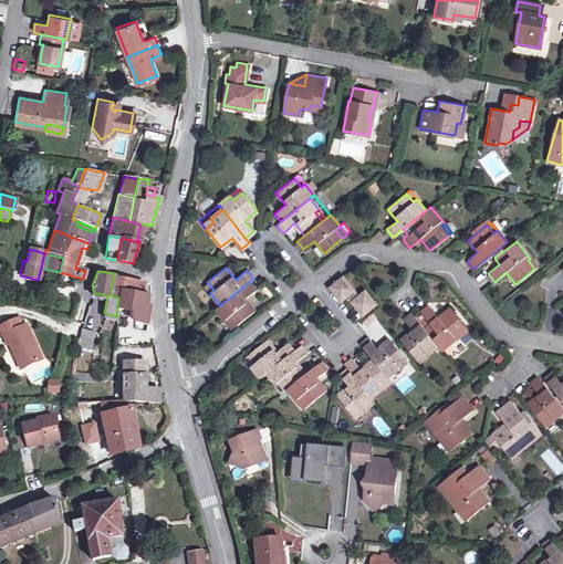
[(112,285),(142,291),(144,279),(114,273),(112,285)]
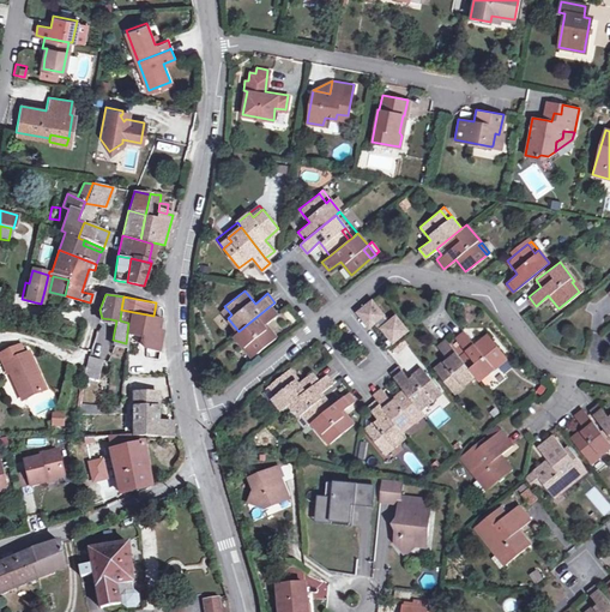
[(406,330),(394,316),(387,321),(370,300),(356,311),(358,315),(368,325),(369,324),(375,319),(390,339),(392,341),(406,330)]
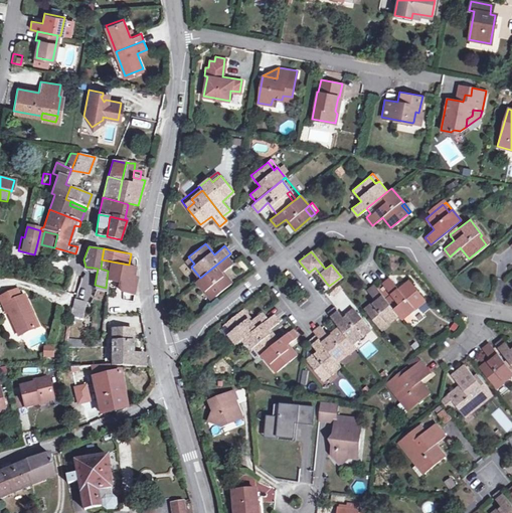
[(194,264),(188,257),(185,260),(191,267),(194,264)]
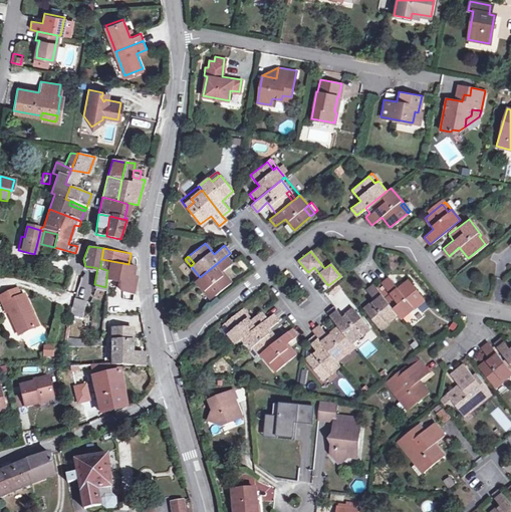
[(231,263),(226,256),(200,277),(196,280),(204,290),(207,287),(213,295),(230,281),(222,271),(231,263)]
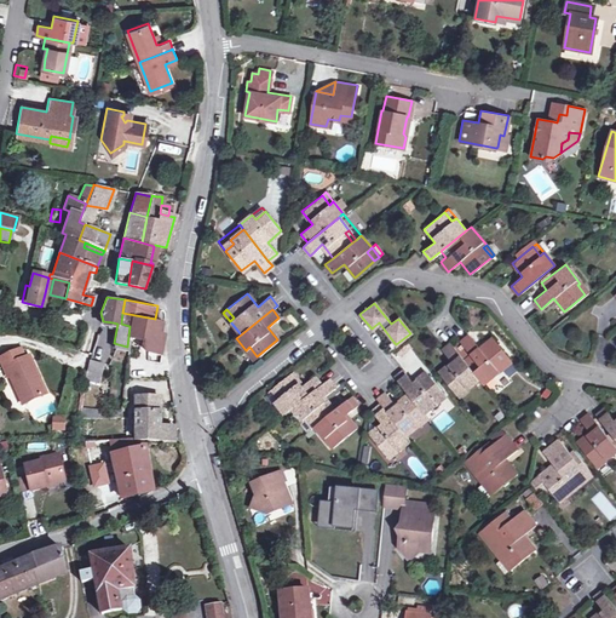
[(153,330),(155,319),(122,313),(121,324),(130,326),(153,330)]
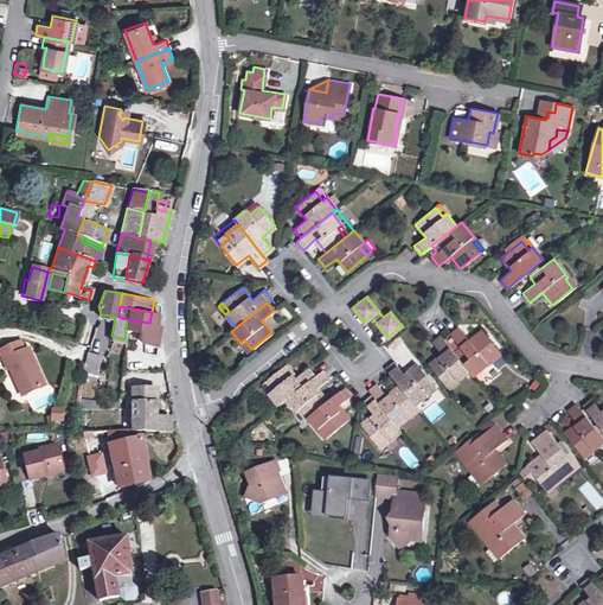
[(127,319),(126,328),(136,330),(136,333),(141,341),(154,343),(156,324),(153,324),(155,313),(152,312),(149,323),(127,319)]
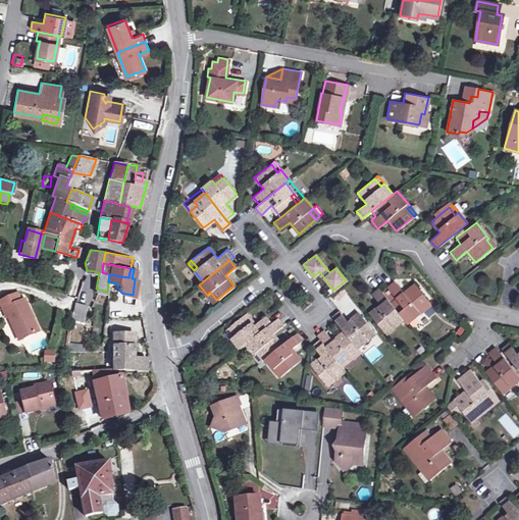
[(396,299),(391,303),(403,318),(407,322),(423,310),(420,307),(428,301),(415,283),(404,293),(394,281),(386,288),(396,299)]
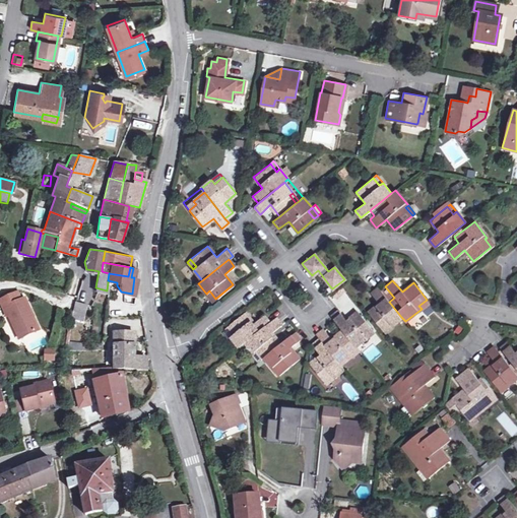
[(342,313),(353,304),(338,286),(327,296),(342,313)]
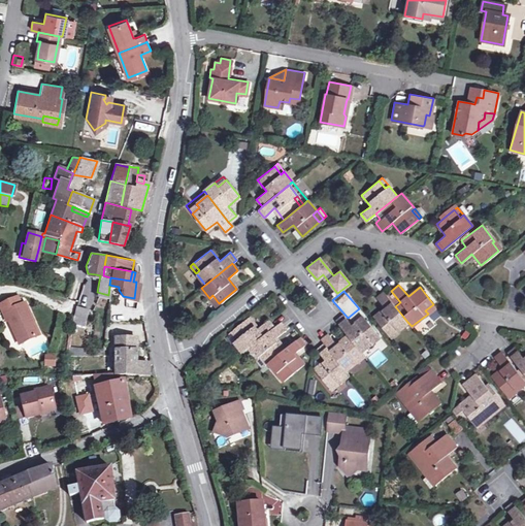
[(407,322),(395,306),(383,292),(376,297),(375,297),(384,307),(372,317),(387,333),(394,328),(397,331),(407,322)]
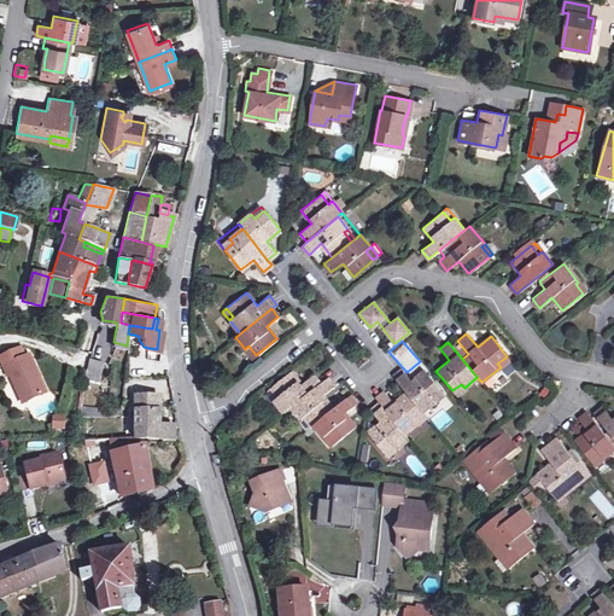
[(252,359),(256,355),(249,346),(245,349),(252,359)]
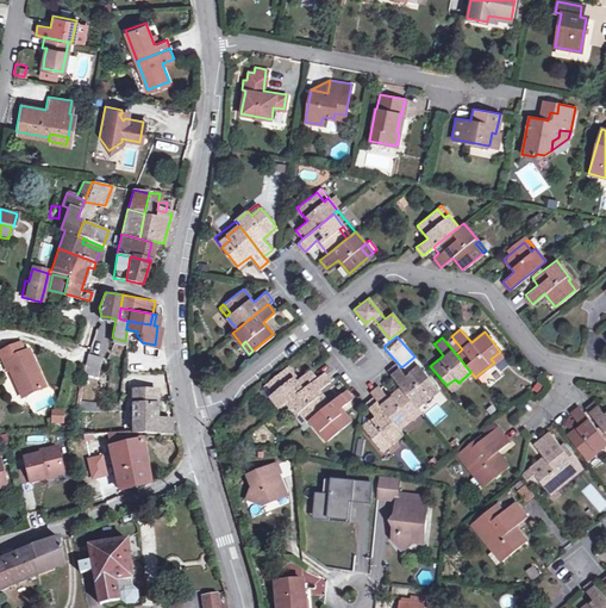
[(27,349),(22,352),(18,343),(0,352),(0,359),(5,370),(7,368),(19,396),(43,385),(27,349)]
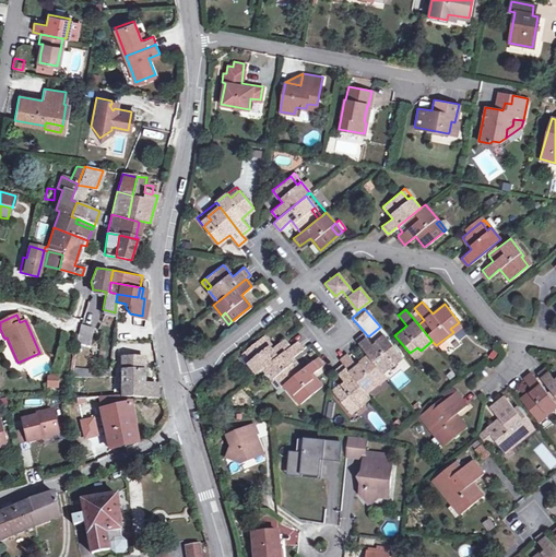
[(462,324),(459,322),(450,329),(453,332),(462,324)]
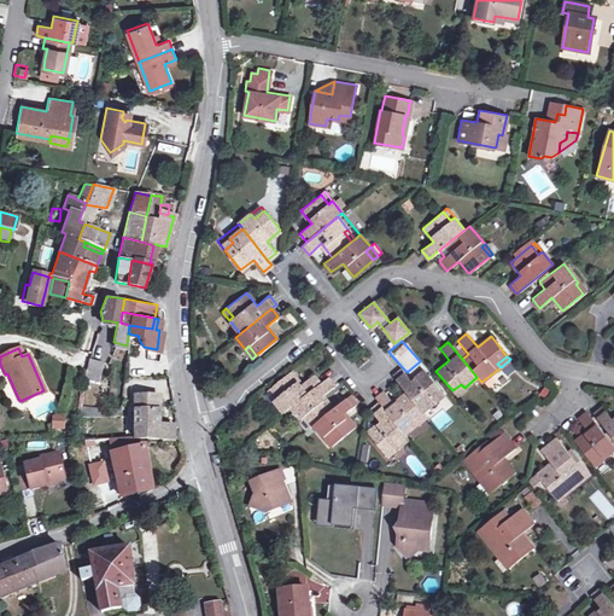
[(97,379),(100,362),(86,359),(82,376),(97,379)]
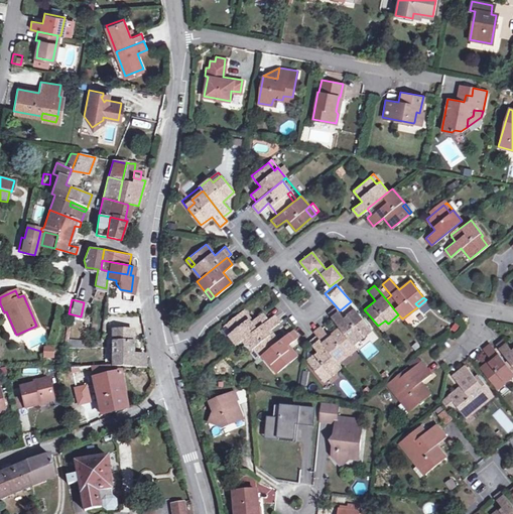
[(331,317),(339,327),(352,343),(363,335),(360,332),(368,326),(354,307),(343,316),(335,307),(328,313),(331,317)]
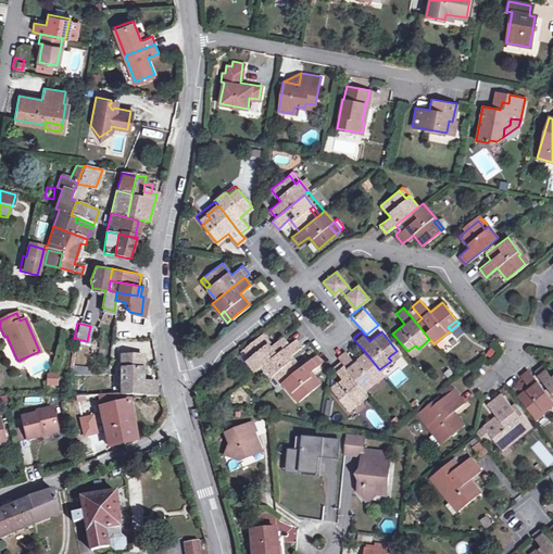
[(250,356),(246,359),(255,370),(262,365),(287,344),(280,337),(271,345),(261,334),(242,348),(250,356)]
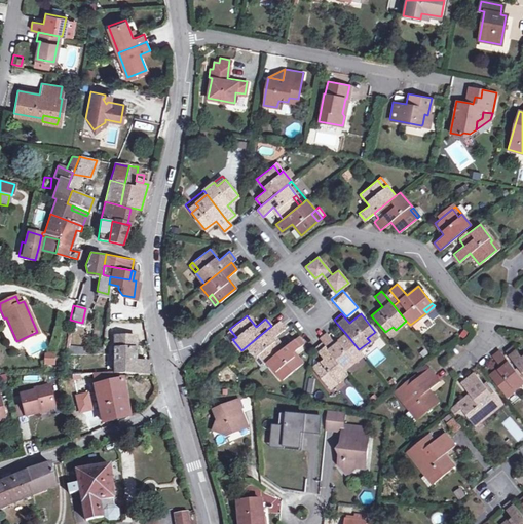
[(277,321),(271,326),(248,345),(256,356),(259,353),(265,361),(266,361),(283,347),(274,336),(284,329),(277,321)]
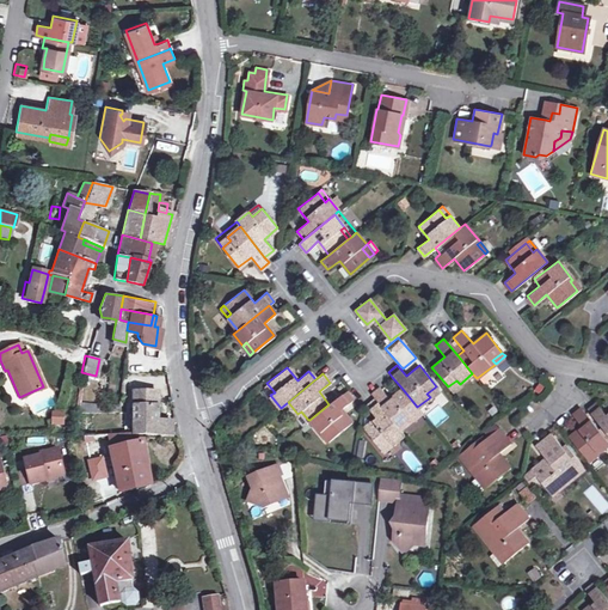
[(452,391),(460,384),(456,380),(448,386),(452,391)]
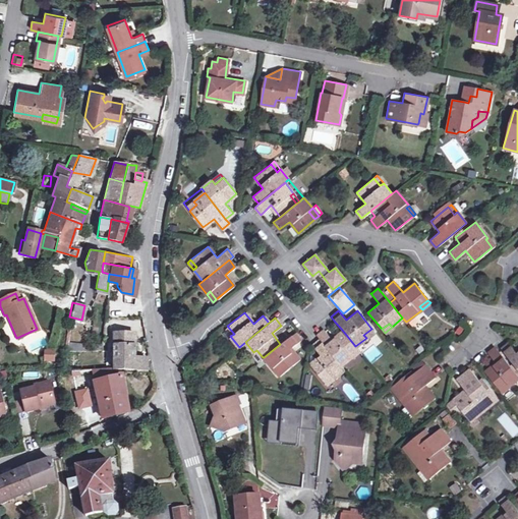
[(224,329),(230,336),(234,334),(227,326),(224,329)]
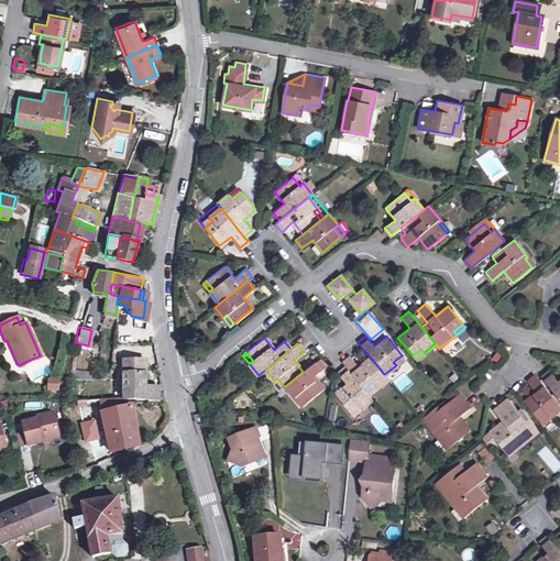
[(341,362),(346,366),(368,395),(380,385),(376,382),(385,375),(384,374),(370,356),(358,366),(349,355),(341,362)]
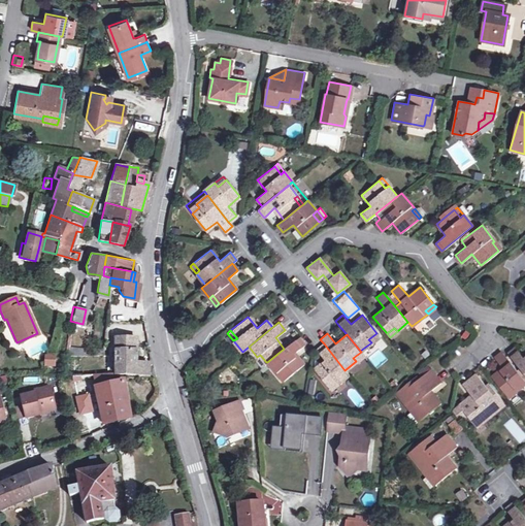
[(379,336),(376,333),(368,339),(371,342),(379,336)]
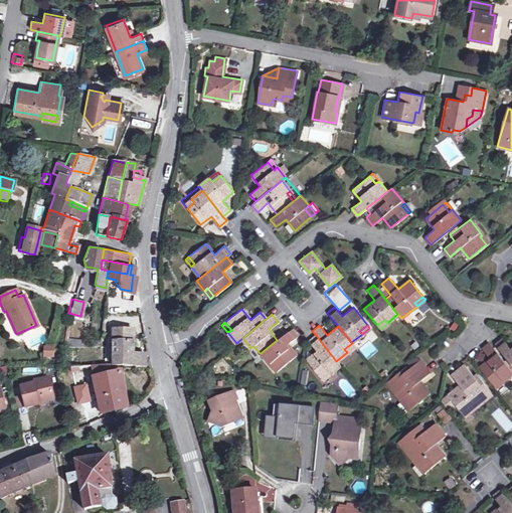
[(111,341),(131,342),(131,329),(111,330),(111,341)]
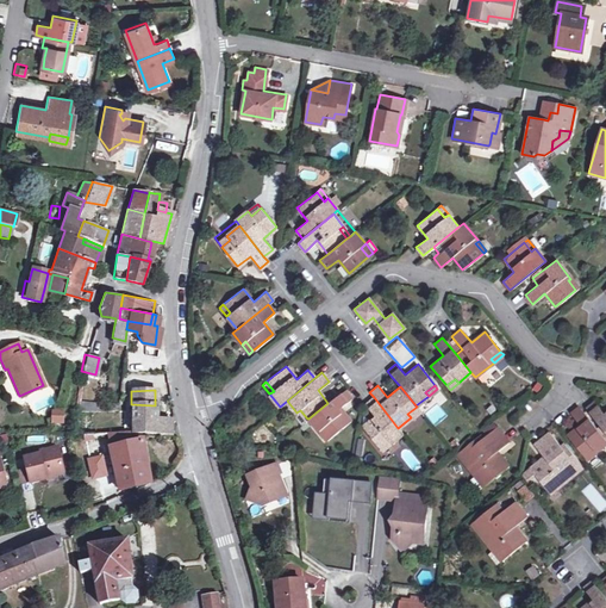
[(344,390),(328,403),(308,419),(319,430),(323,428),(329,438),(349,421),(339,408),(351,398),(344,390)]
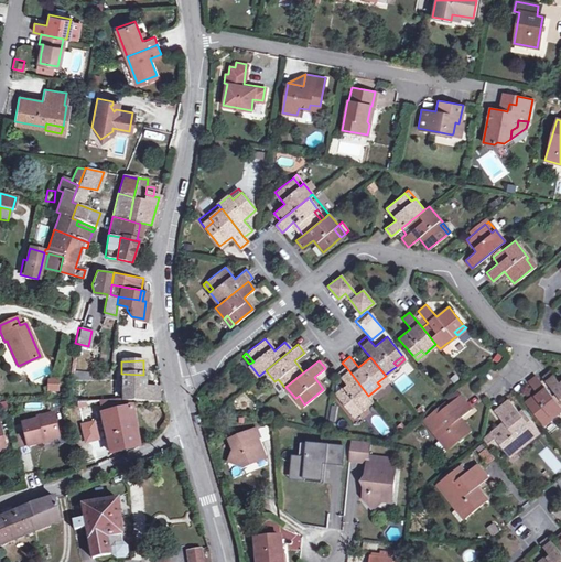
[(368,396),(346,367),(338,374),(346,384),(335,393),(349,412),(358,406),(362,409),(373,400),(368,396)]
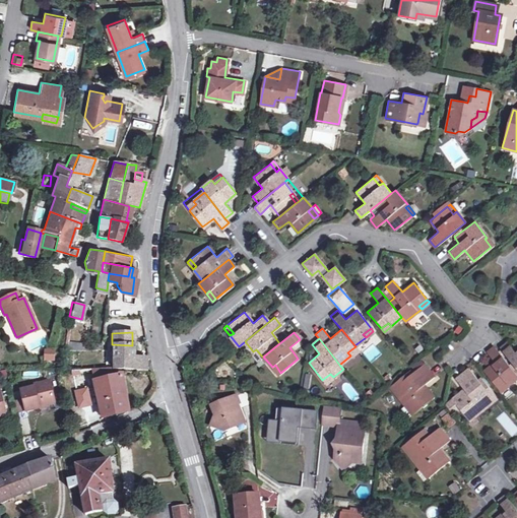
[(516,348),(514,351),(507,341),(500,347),(516,369),(516,348)]
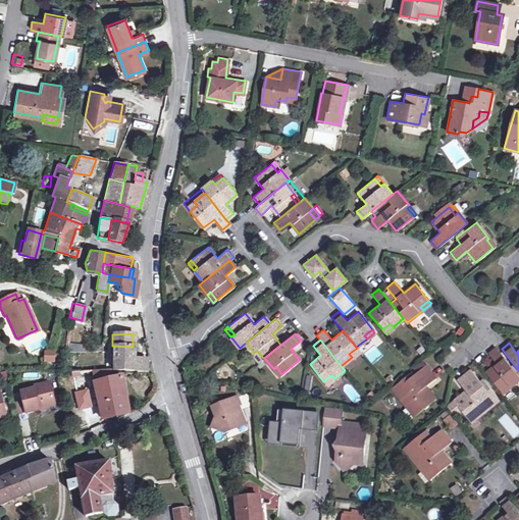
[(133,347),(112,346),(112,350),(112,368),(134,369),(136,371),(145,372),(146,360),(134,359),(133,347)]
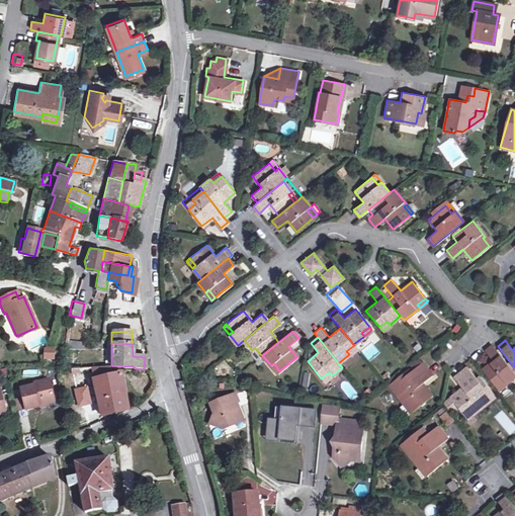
[(356,348),(354,345),(346,351),(349,354),(356,348)]
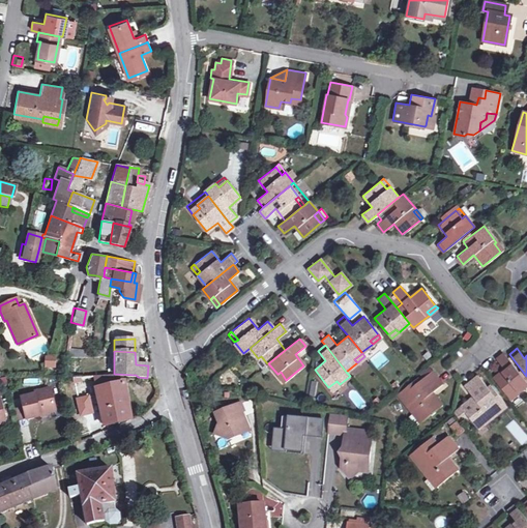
[(515,388),(517,391),(526,383),(526,382),(506,356),(503,353),(496,359),(498,362),(503,369),(492,378),(506,394),(515,388)]
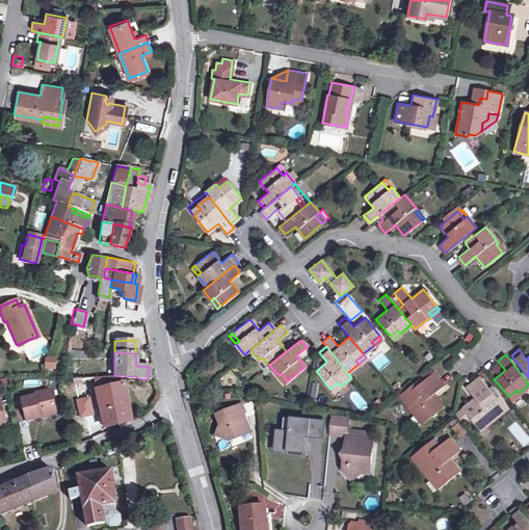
[(42,355),(42,368),(54,368),(53,355),(42,355)]
